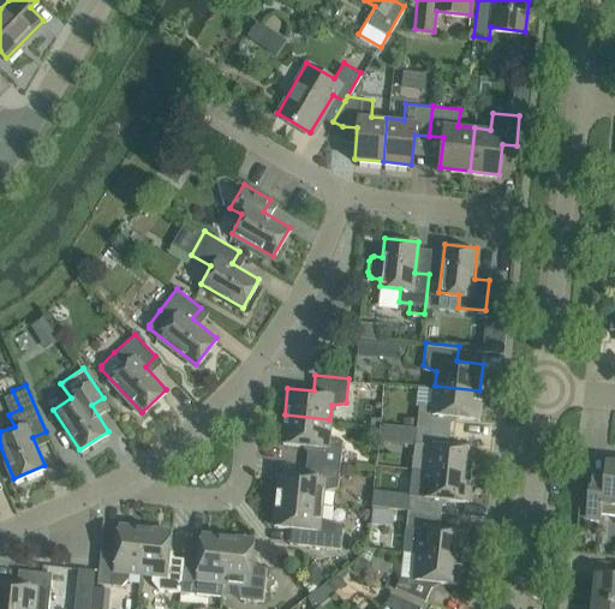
[(479,390),(435,386),(434,400),(418,402),(416,425),(449,429),(452,415),(477,417),(479,390)]
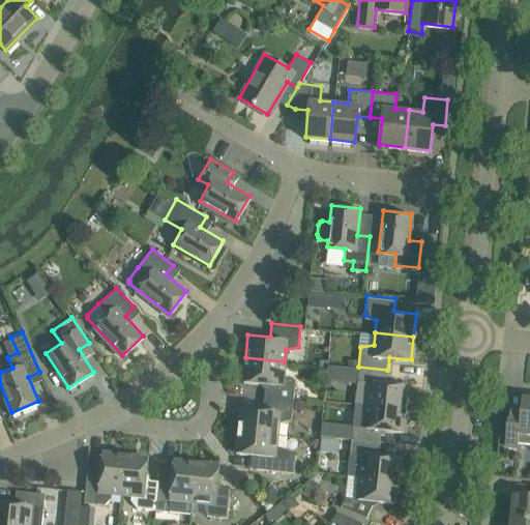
[(284,361),(245,357),(243,380),(265,382),(264,395),(293,398),(295,378),(283,374),(284,361)]
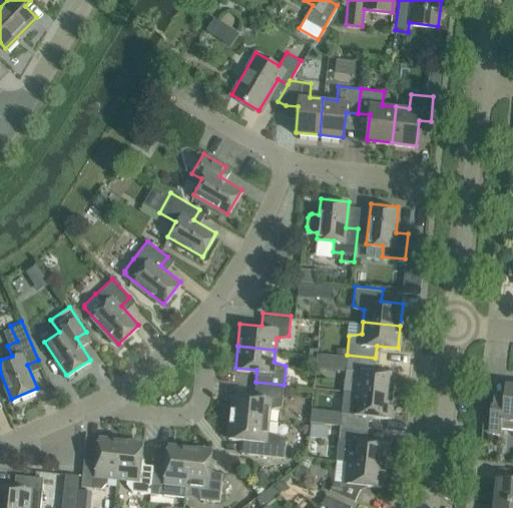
[(338,374),(339,351),(320,350),(319,373),(338,374)]
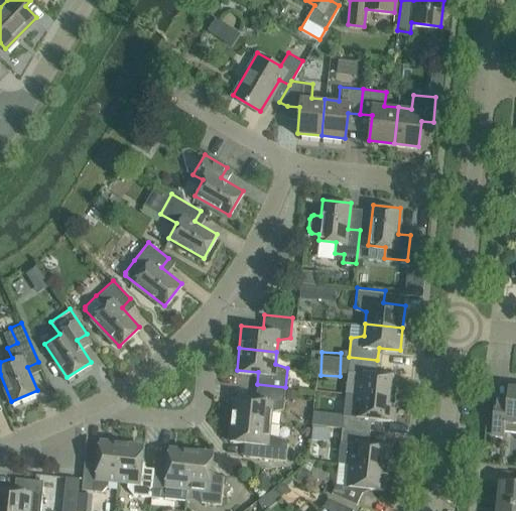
[(349,357),(348,370),(346,391),(358,392),(395,397),(397,374),(376,372),(377,360),(349,357)]
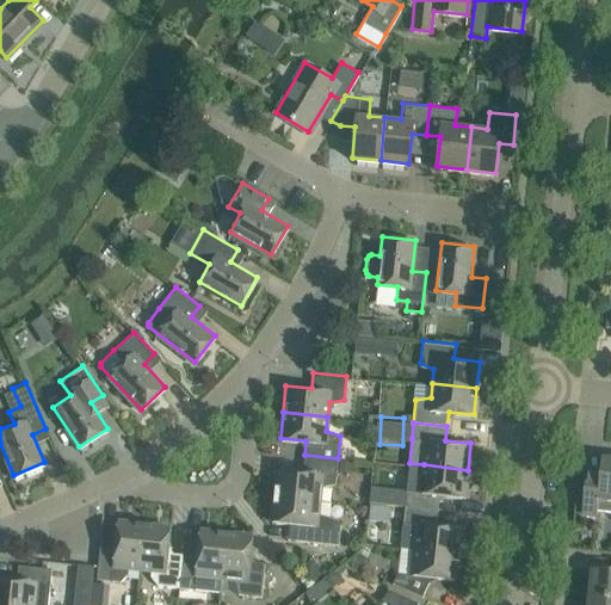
[(277,468),(275,494),(319,498),(320,485),(335,482),(338,458),(304,455),(303,470),(277,468)]
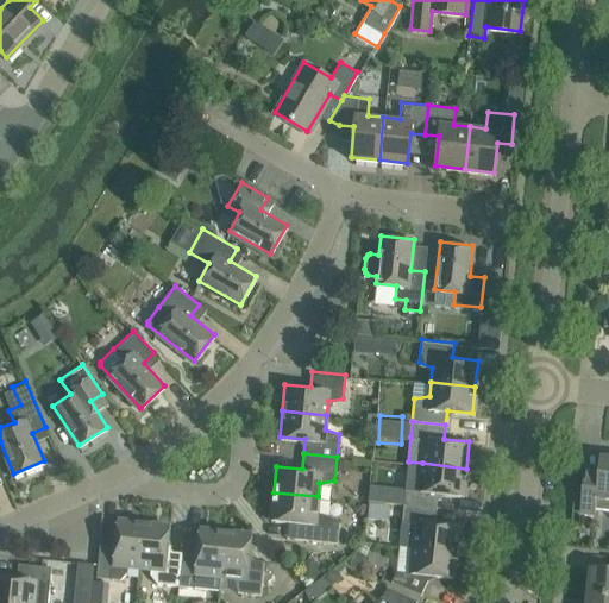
[(608,456),(600,454),(597,473),(583,471),(579,504),(608,507),(608,456)]
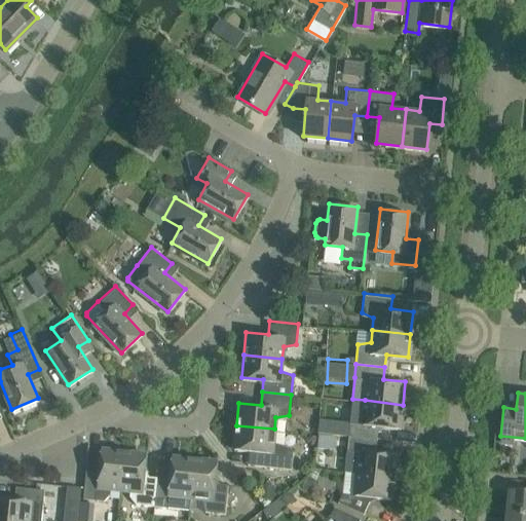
[(350,414),(349,426),(341,426),(340,434),(348,434),(348,435),(377,438),(378,424),(401,428),(403,405),(365,400),(363,413),(350,414)]
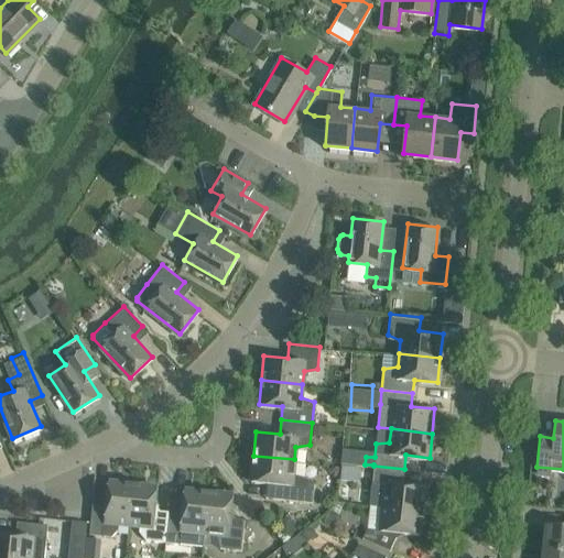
[(294,459),(253,456),(251,480),(274,482),(273,495),(312,500),(314,481),(293,472),(294,459)]
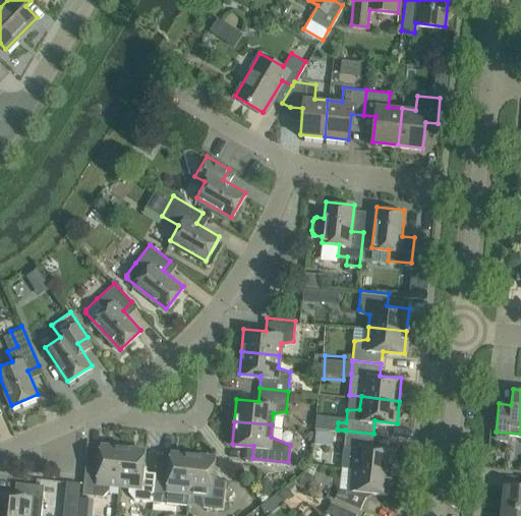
[(345,431),(344,444),(341,465),(353,466),(392,470),(394,448),(371,446),(373,434),(345,431)]
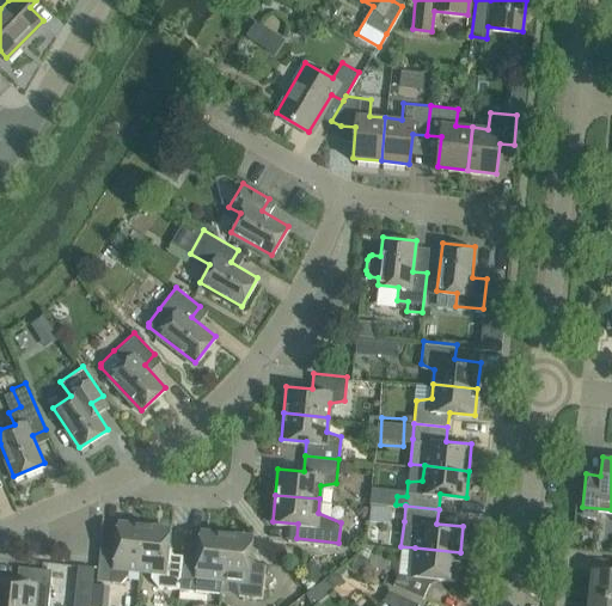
[(101,544),(98,564),(97,577),(118,580),(128,573),(128,567),(140,568),(145,522),(117,520),(115,546),(101,544)]
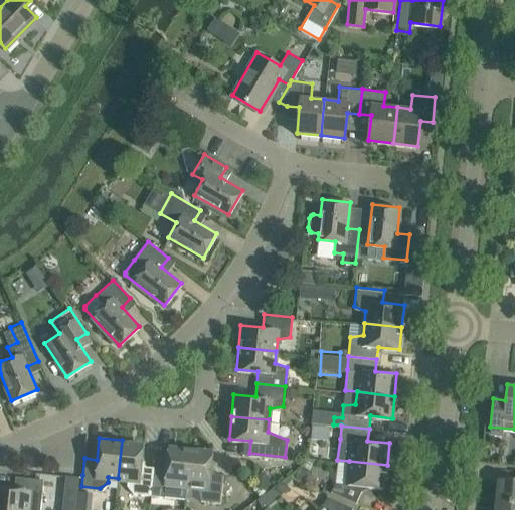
[(122,440),(118,478),(127,479),(127,484),(133,492),(151,493),(154,466),(141,464),(144,443),(122,440)]
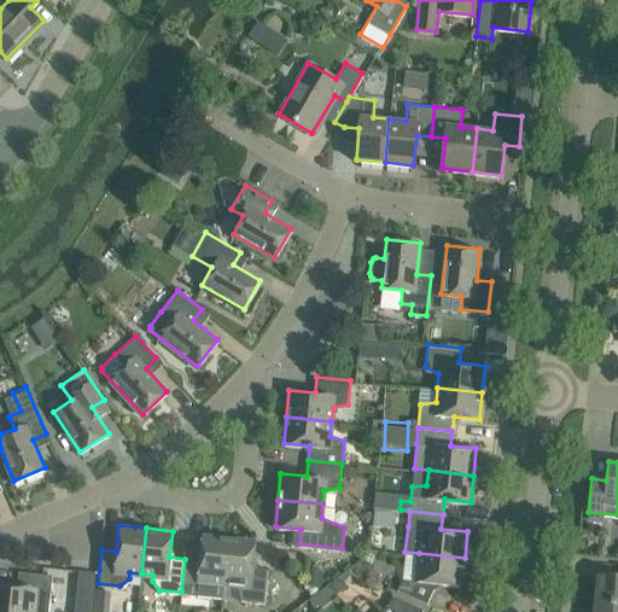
[(185,559),(181,592),(222,596),(225,582),(228,537),(202,535),(199,560),(185,559)]
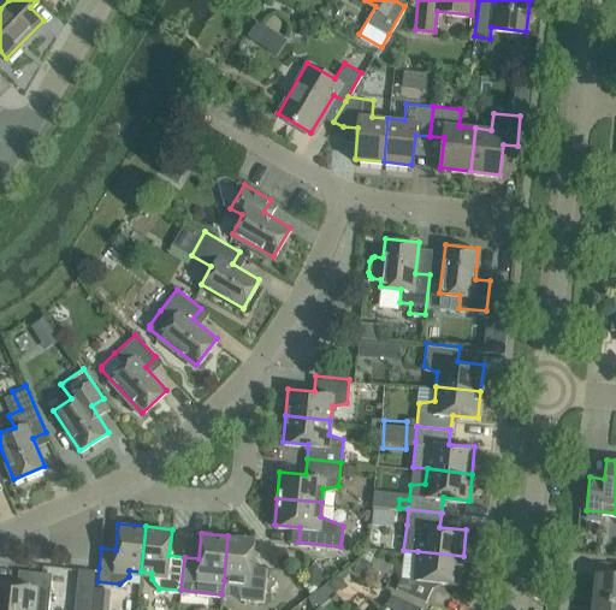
[(227,536),(224,580),(238,581),(240,597),(264,599),(267,566),(252,563),(255,538),(227,536)]
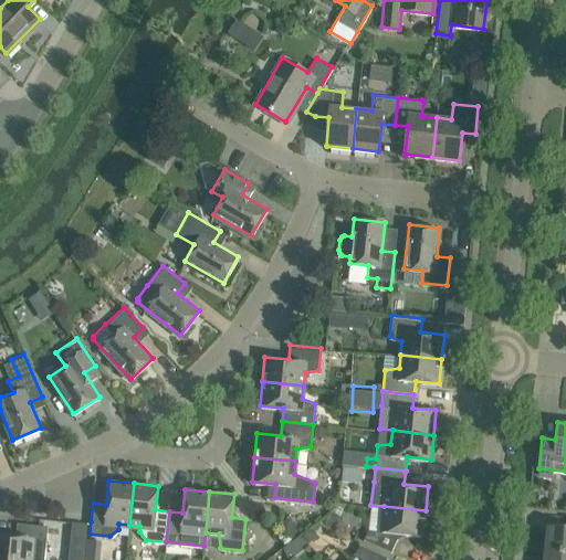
[(426,510),(384,506),(381,529),(368,528),(363,537),(391,550),(399,532),(422,535),(426,510)]
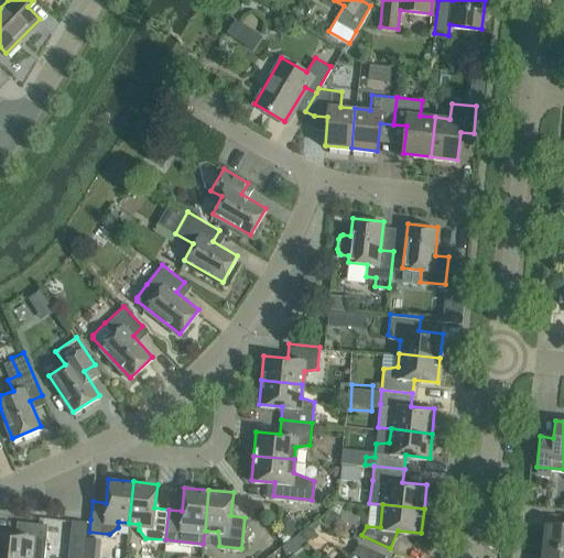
[(546,524),(543,548),(563,549),(563,515),(563,525),(546,524)]
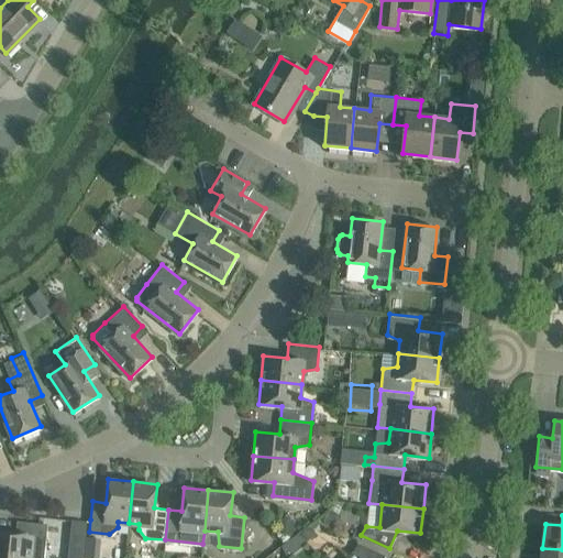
[(0,556),(19,557),(30,557),(32,546),(45,544),(47,523),(17,520),(15,533),(0,531),(0,556)]
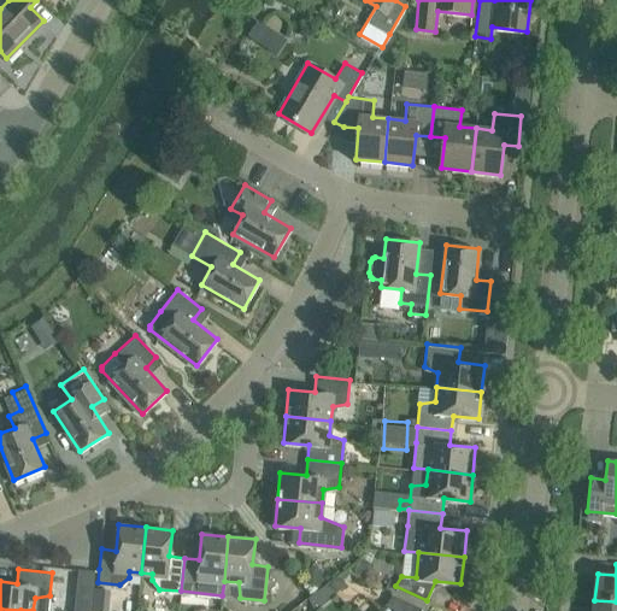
[(387,601),(381,607),(377,610),(419,610),(422,606),(392,593),(387,601)]
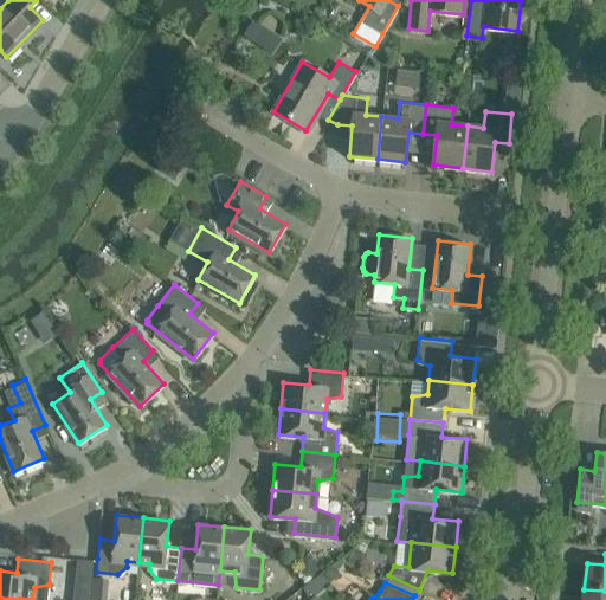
[(605,599),(605,591),(584,589),(582,599),(605,599)]
